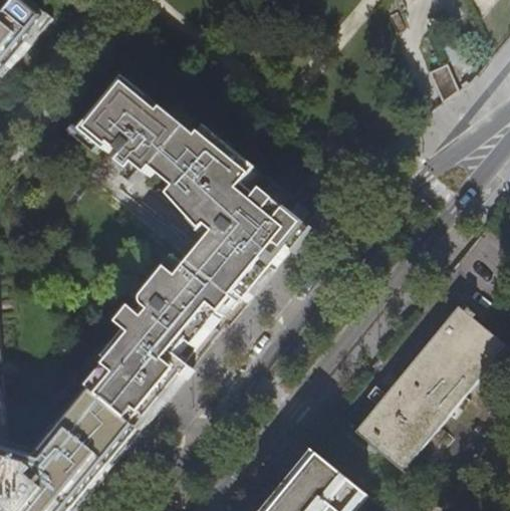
[(0,75),(48,17),(28,0),(0,0),(0,75)]
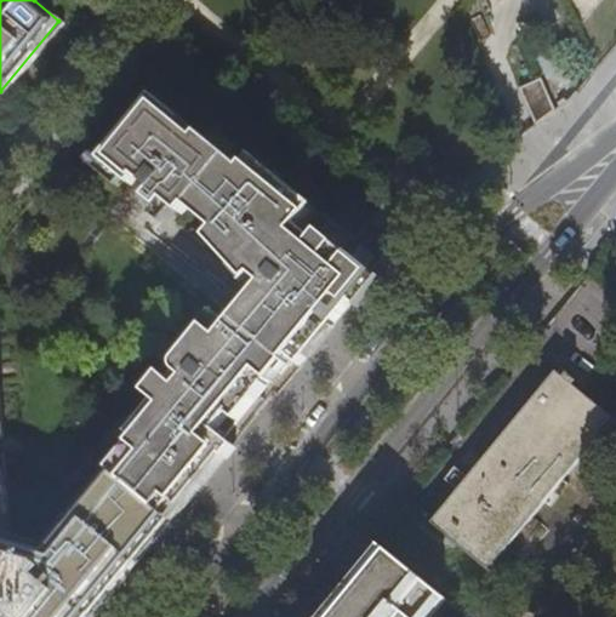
[(512,81),(522,115),(545,108),(535,74),(512,81)]
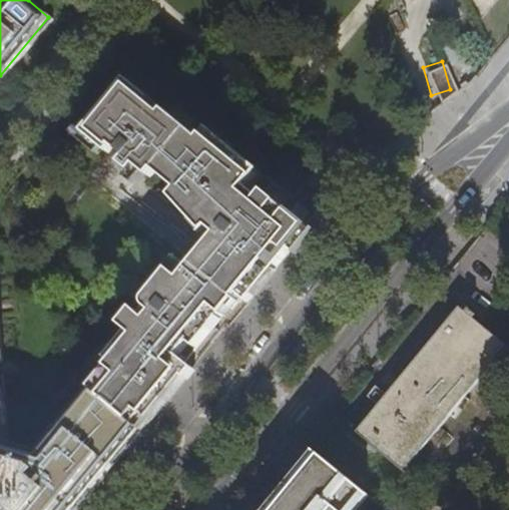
[(230,155),(199,129),(192,136),(120,76),(76,128),(124,169),(129,163),(143,174),(148,167),(171,186),(165,194),(188,214),(230,164),(225,160),(230,155)]
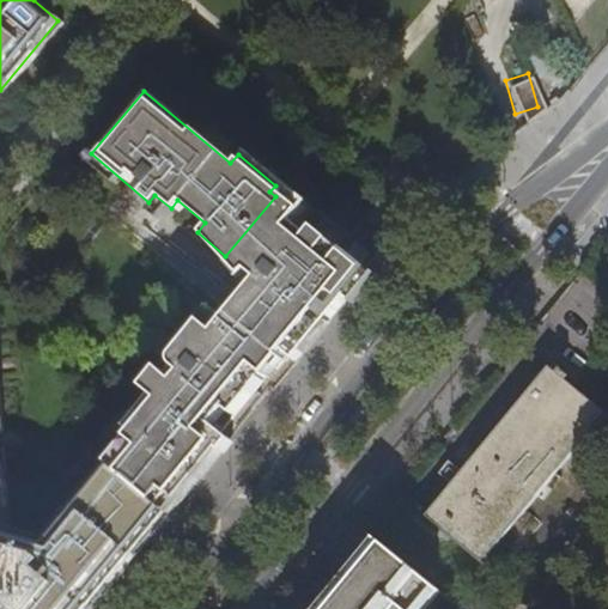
[(356,287),(368,273),(275,196),(225,256),(251,278),(218,318),(201,304),(169,343),(172,346),(166,353),(166,355),(166,363),(168,366),(160,375),(151,366),(135,384),(145,393),(119,426),(128,434),(103,464),(168,513),(187,492),(356,287)]
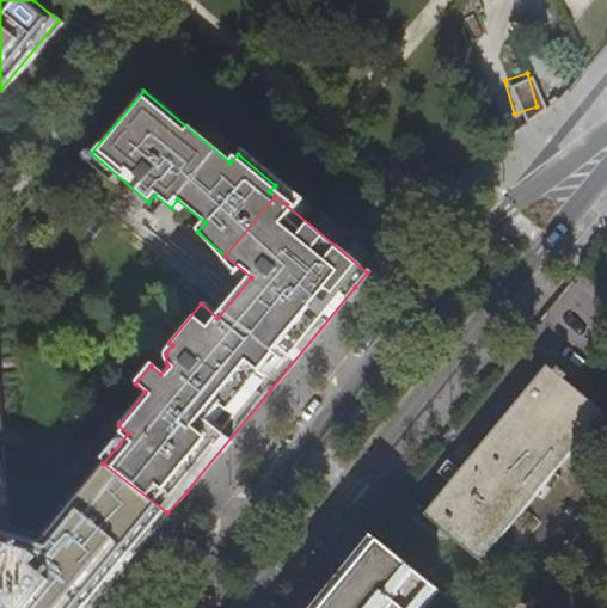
[(422,513),(478,560),(601,409),(545,363),(516,398),(447,481),(422,513)]
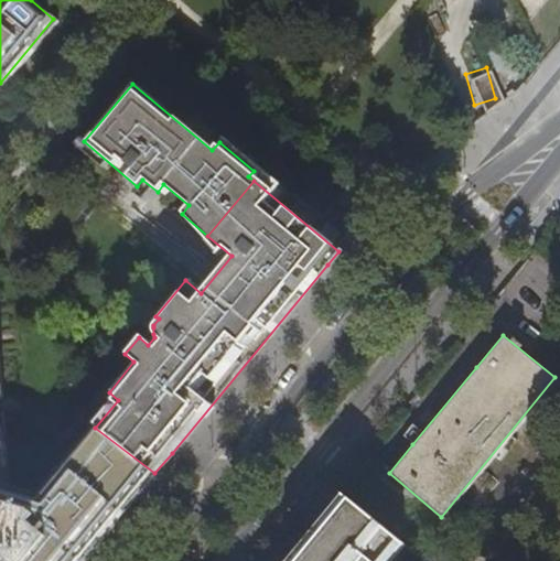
[(0,560),(82,560),(100,538),(154,473),(95,428),(39,496),(39,502),(3,492),(6,484),(0,408),(0,560)]
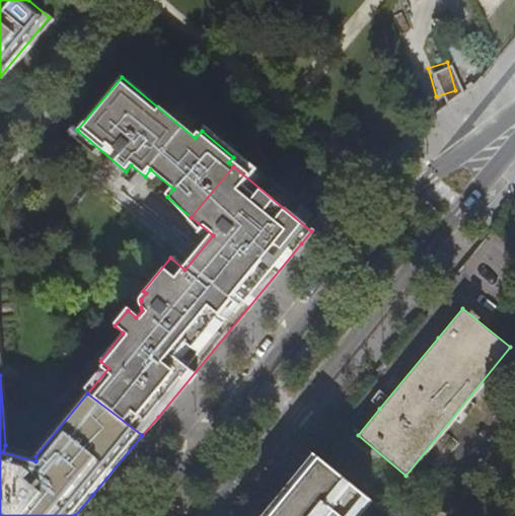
[(355,515),(370,499),(316,455),(280,500),(267,515),(355,515)]
